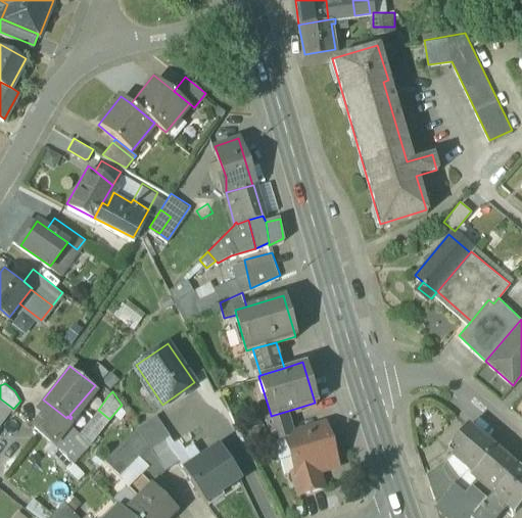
[(0,423),(12,408),(0,398),(0,423)]
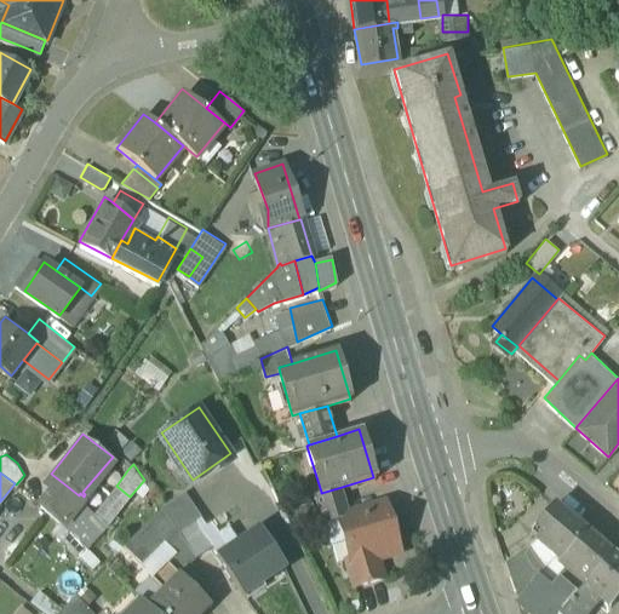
[(150,485),(144,480),(137,488),(143,494),(150,485)]
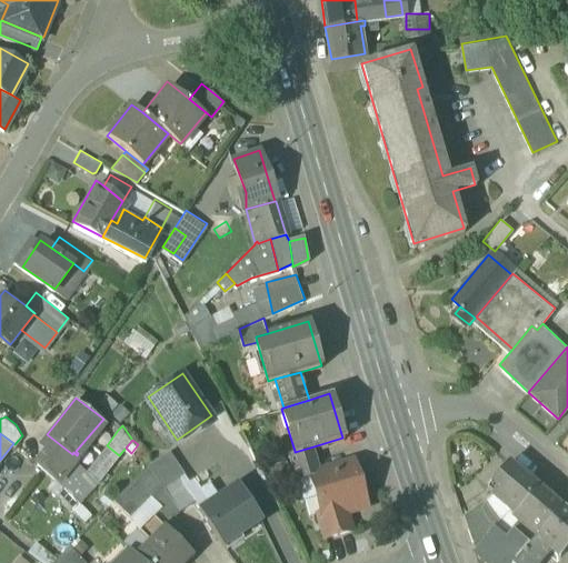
[(72,454),(57,442),(38,461),(57,478),(75,459),(78,455),(77,455),(73,452),(72,454)]
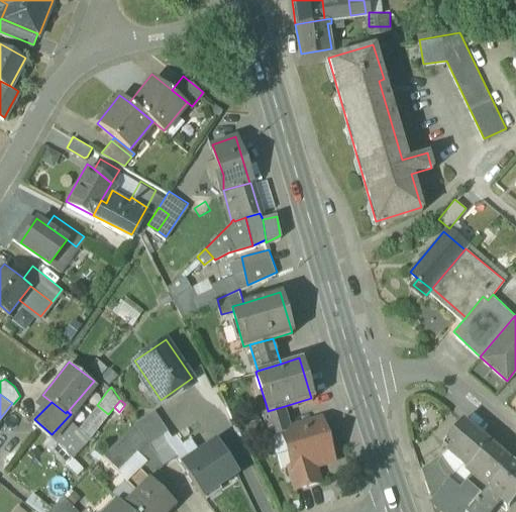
[(97,405),(81,426),(92,435),(108,414),(97,405)]
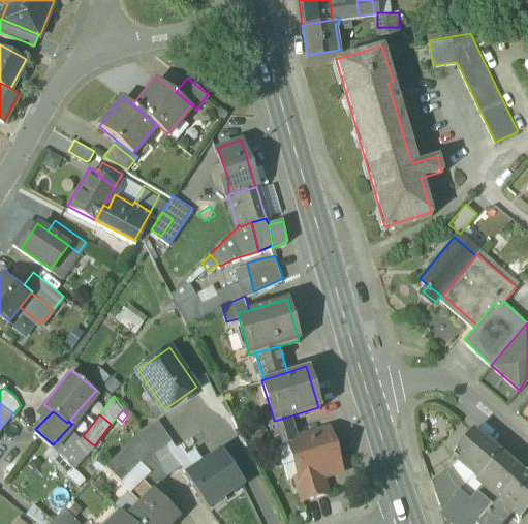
[(291,415),(274,421),(274,420),(269,421),(277,447),(290,442),(299,439),(291,415)]
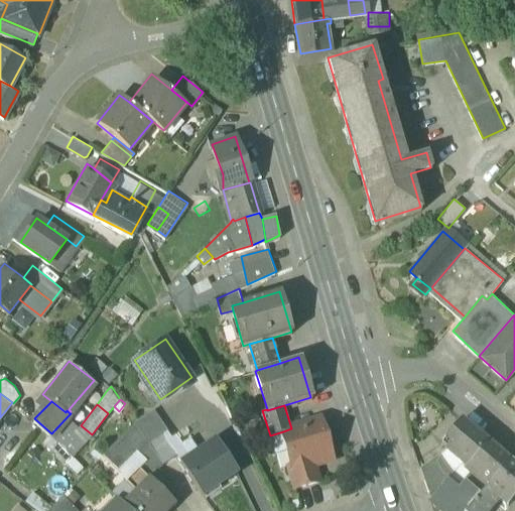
[(77,424),(68,416),(51,433),(74,454),(92,434),(81,425),(78,422),(77,424)]
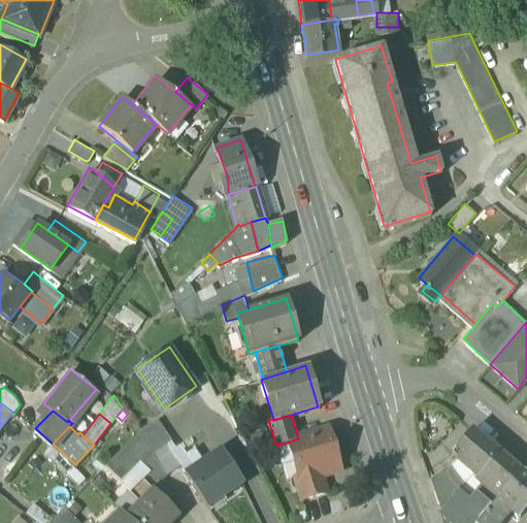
[(499,450),(472,427),(461,439),(469,447),(459,455),(476,478),(499,450)]
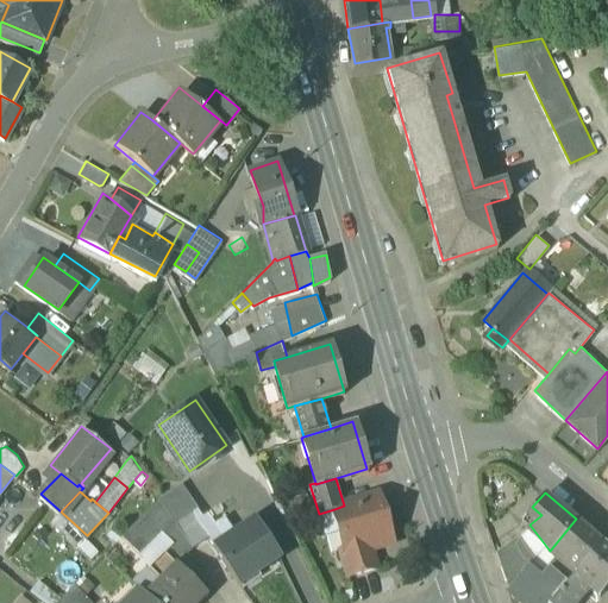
[(344,506),(334,509),(346,547),(348,551),(370,544),(382,540),(380,531),(389,527),(380,495),(344,506)]
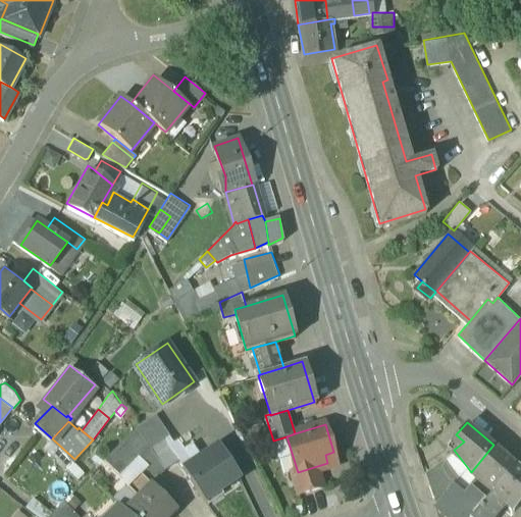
[(136,426),(105,459),(121,475),(139,456),(149,445),(136,426)]
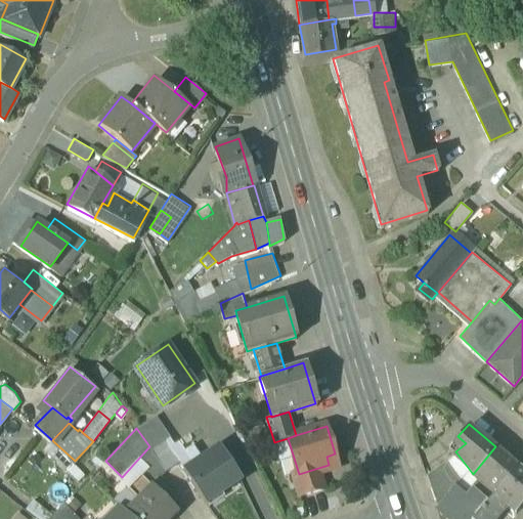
[(458,436),(449,446),(455,451),(466,443),(458,436)]
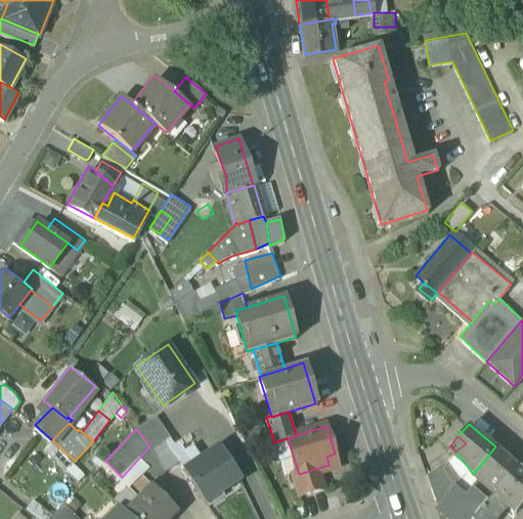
[(166,439),(150,448),(165,470),(180,461),(166,439)]
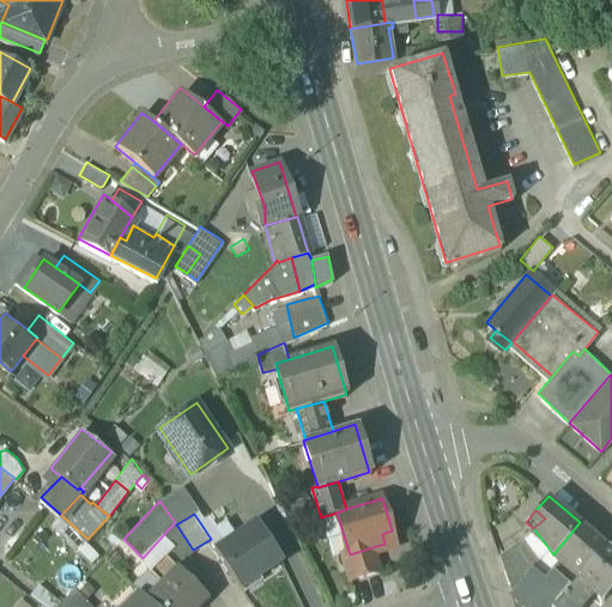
[(256,521),(216,548),(240,586),(282,558),(256,521)]
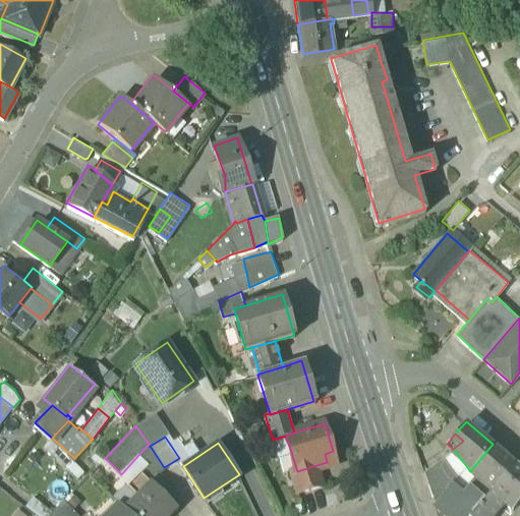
[(150,446),(149,444),(138,455),(155,477),(164,467),(150,446)]
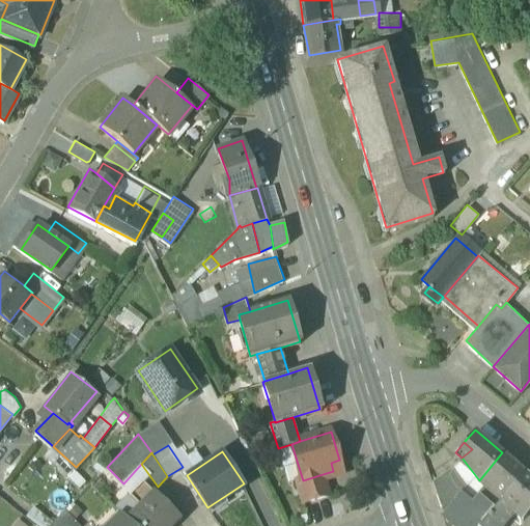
[(502,452),(479,480),(486,486),(501,498),(524,471),(502,452)]
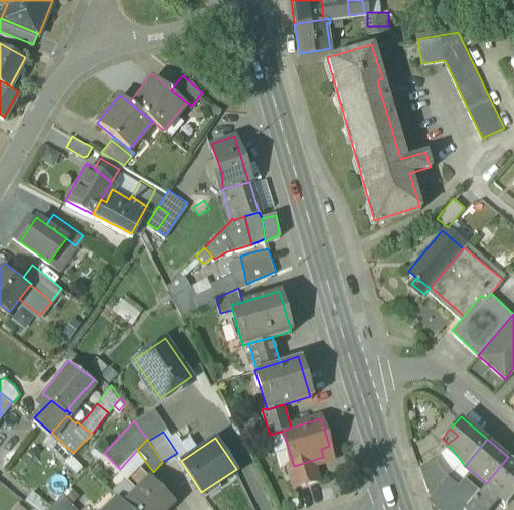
[(465,466),(448,444),(439,450),(453,470),(447,476),(460,487),(472,471),(465,466)]
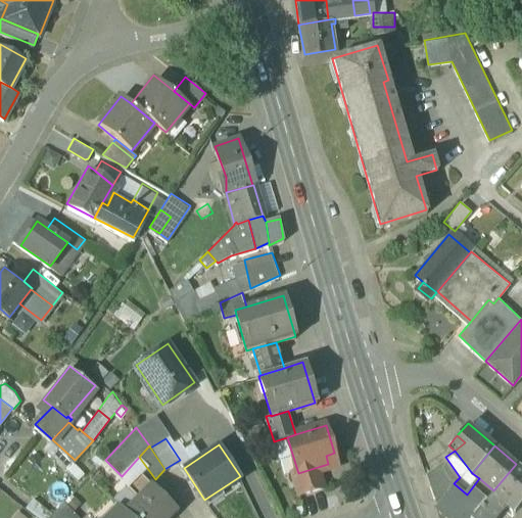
[(445,457),(426,471),(437,503),(454,483),(460,477),(445,457)]
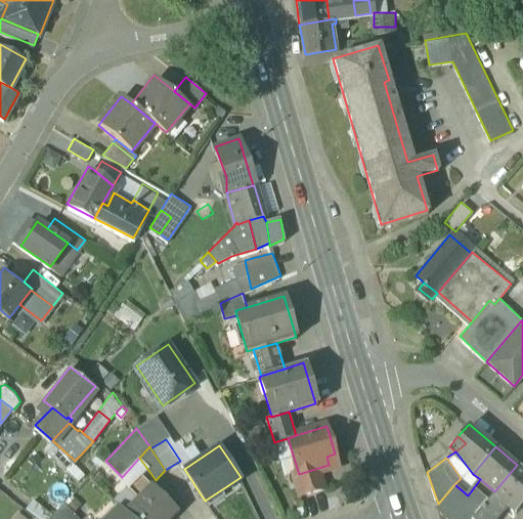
[(494,491),(471,518),(497,518),(510,505),(517,511),(522,504),(522,470),(517,465),(494,491)]
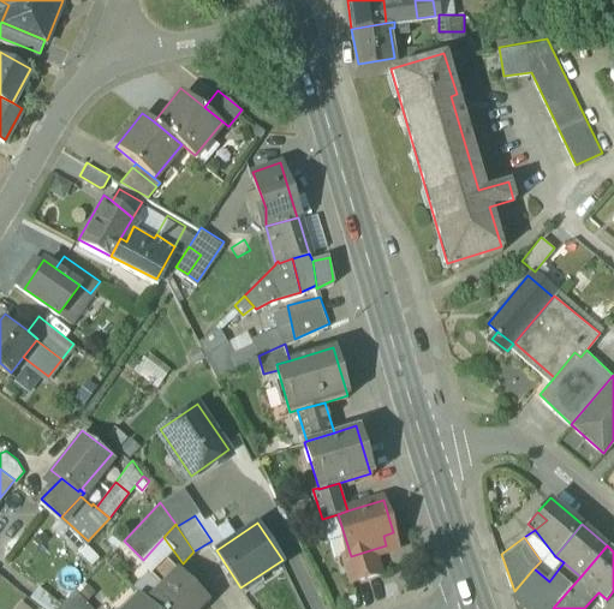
[(374,549),(351,556),(350,553),(344,555),(352,580),(381,572),(374,549)]
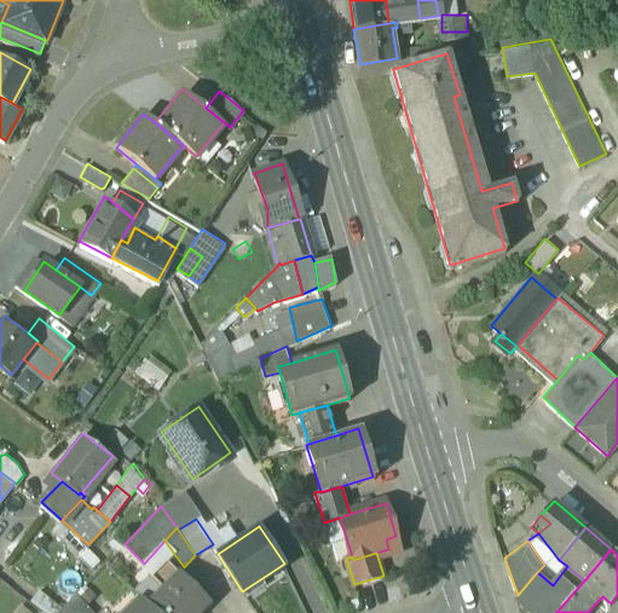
[(201,612),(211,603),(166,560),(150,577),(161,587),(145,602),(156,612),(201,612)]
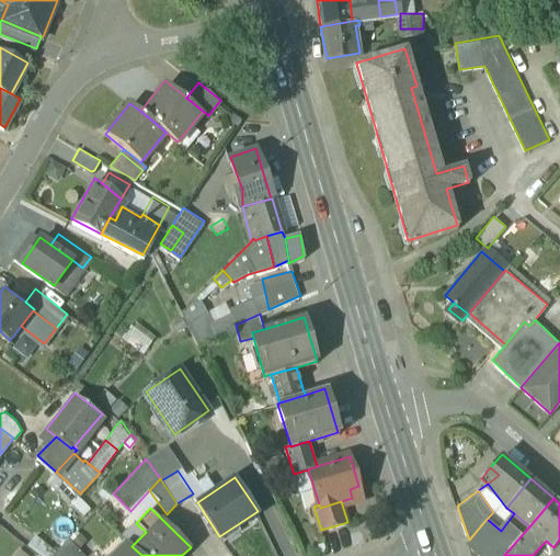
[(501,531),(483,553),(487,555),(503,555),(504,555),(529,526),(514,513),(501,531)]
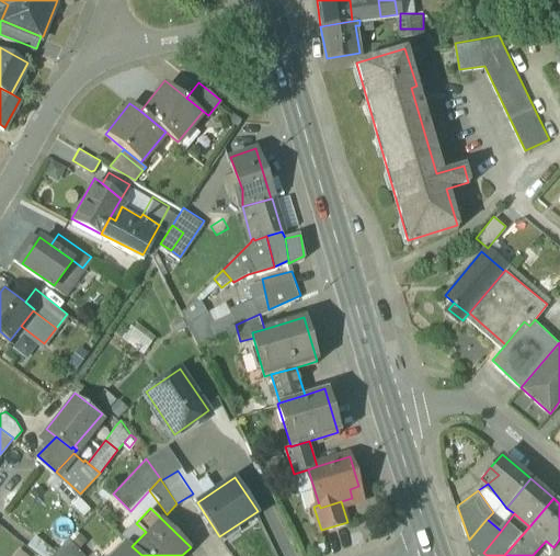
[(469,540),(468,541),(483,553),(501,531),(487,519),(469,540)]
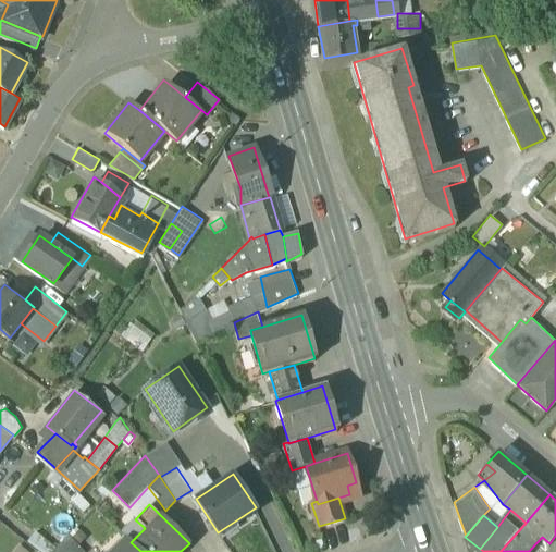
[(49,551),(54,546),(35,529),(27,539),(42,551),(49,551)]
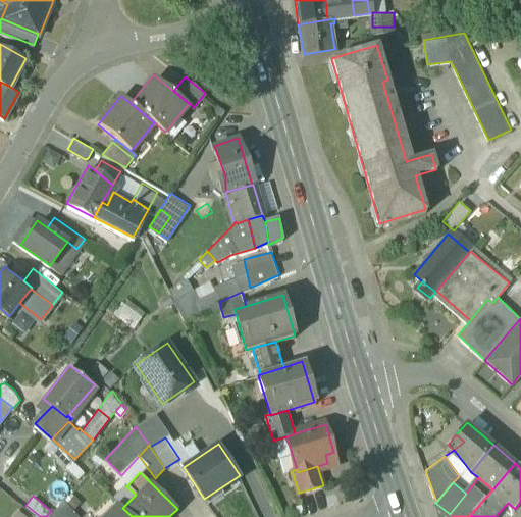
[(79,516),(80,516),(63,502),(47,516),(79,516)]
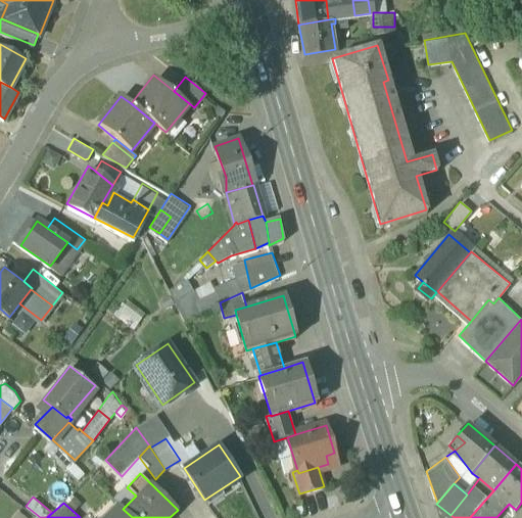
[(121,507),(109,517),(132,517),(123,509),(121,507)]
